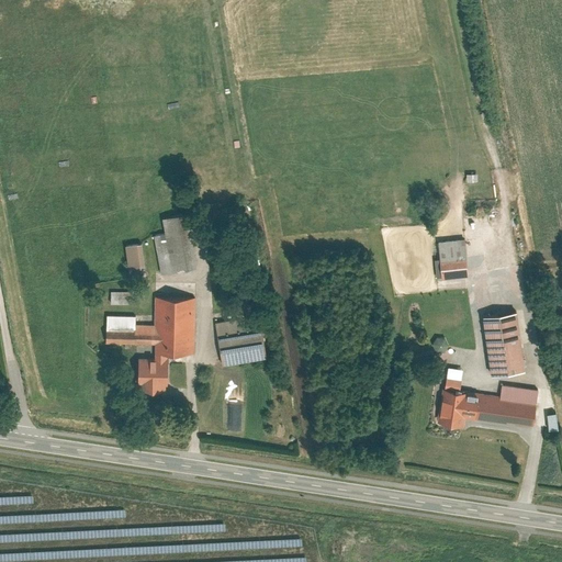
[(153,235),(161,273),(189,267),(178,214),(163,217),(165,233),(153,235)]
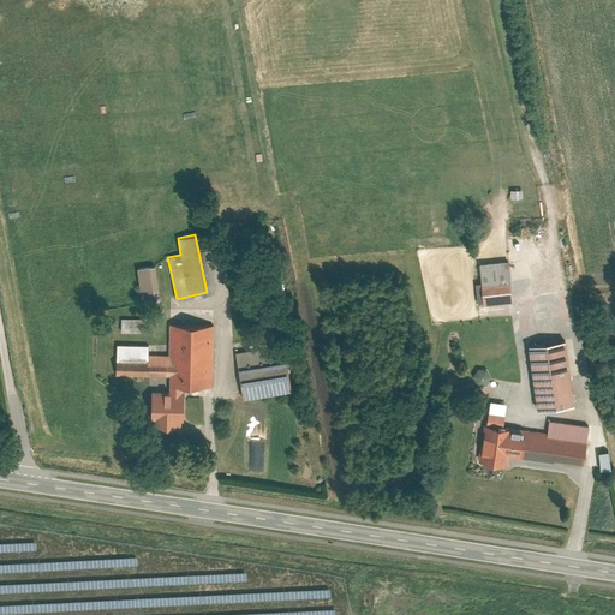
[(481,282),(481,286),(509,282),(509,284),(512,282),(508,261),(477,264),(481,282)]
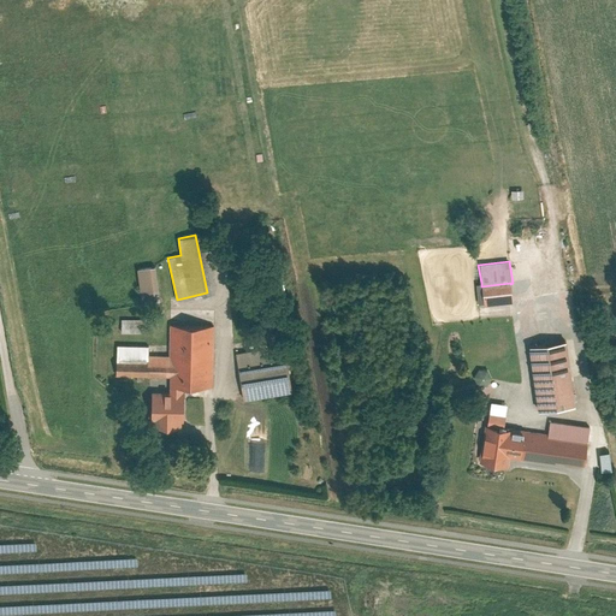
[(154,266),(136,268),(140,294),(158,291),(154,266)]
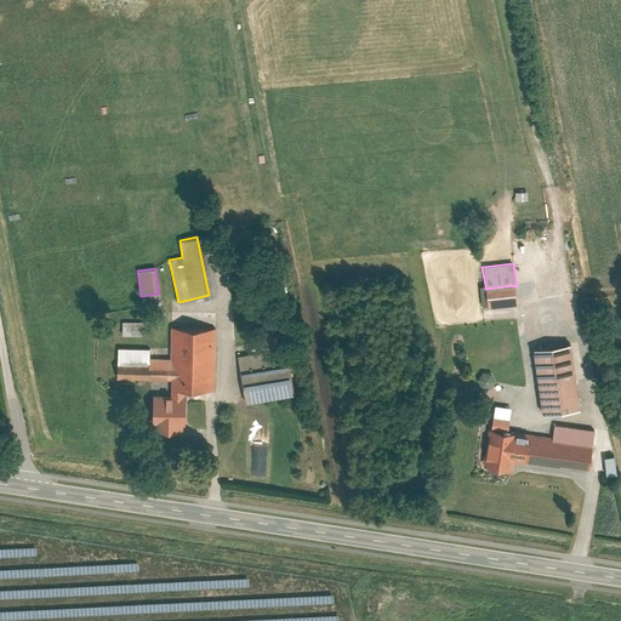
[(488,305),(488,307),(517,303),(514,286),(514,285),(485,289),(488,305)]
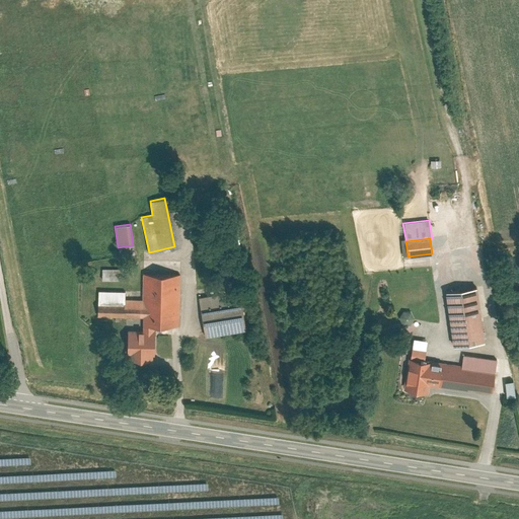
[(179,274),(143,273),(143,299),(124,298),(98,298),(97,315),(143,316),(143,324),(154,324),(178,324),(179,274)]
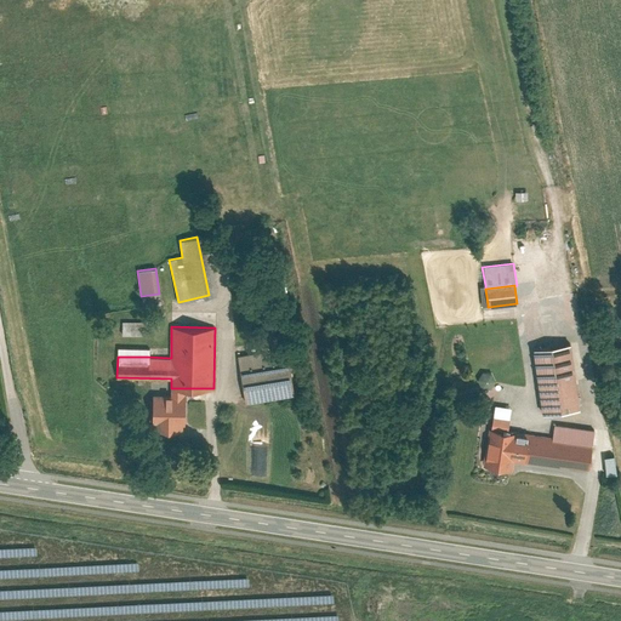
[(569,342),(533,348),(542,412),(579,408),(569,342)]
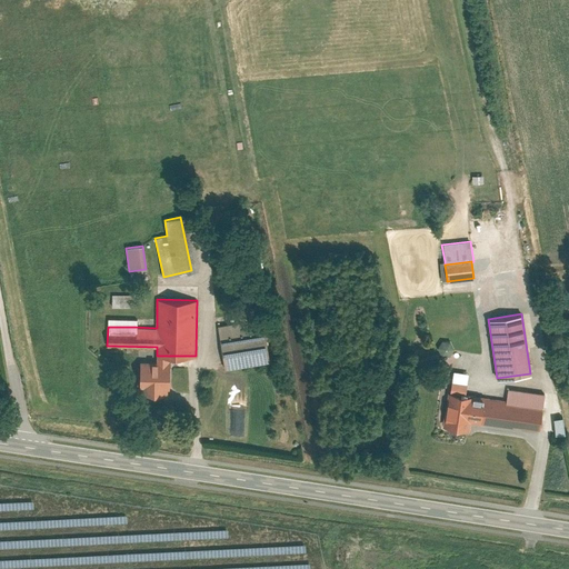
[(108,318),(108,327),(136,327),(136,319),(108,318)]
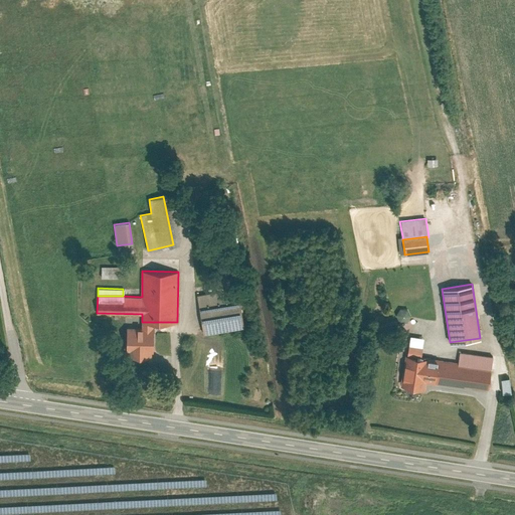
[(203,333),(243,326),(236,288),(196,295),(203,333)]
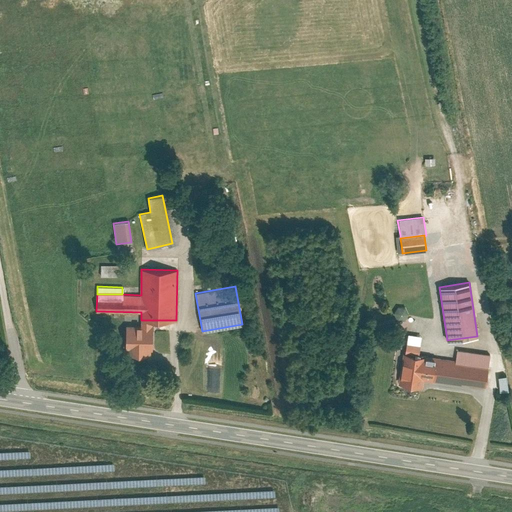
[(397,306),(394,313),(397,319),(404,319),(408,313),(404,307),(397,306)]
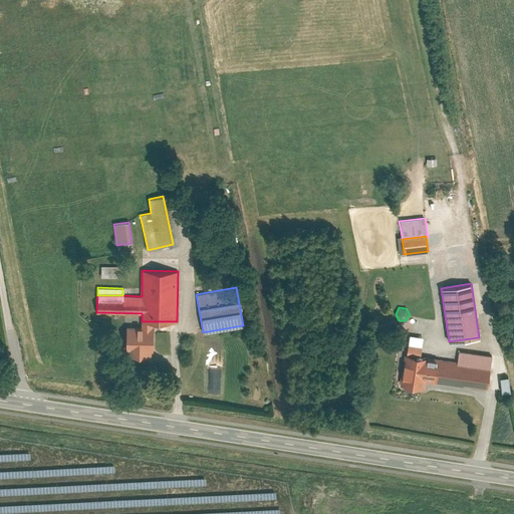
[(133,355),(152,355),(153,321),(142,321),(142,325),(126,325),(125,349),(134,349),(133,355)]
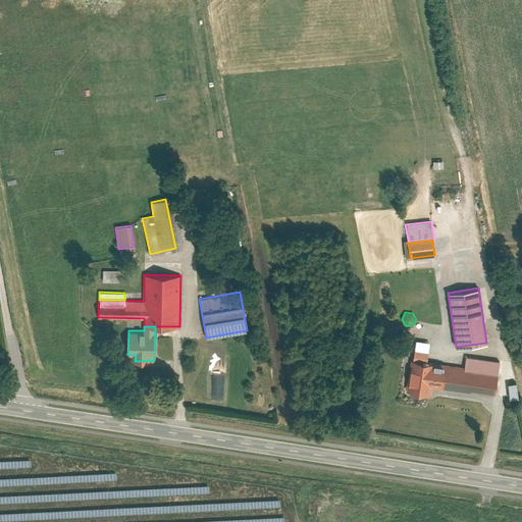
[(416,341),(414,350),(427,352),(429,343),(416,341)]
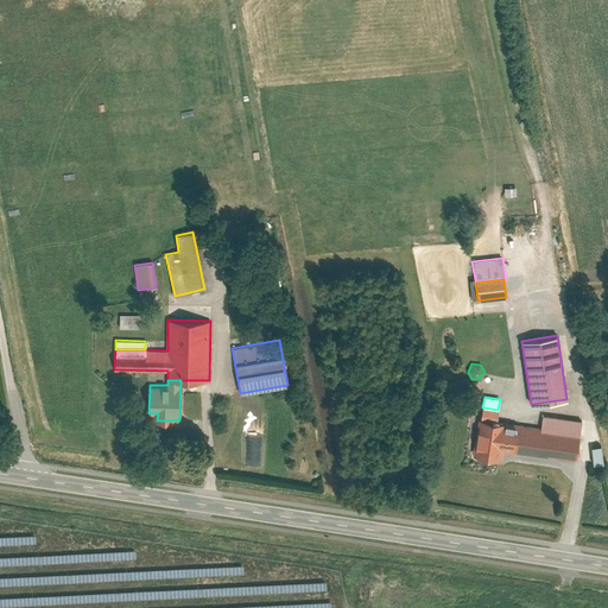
[(482,407),(481,418),(496,420),(498,410),(482,407)]
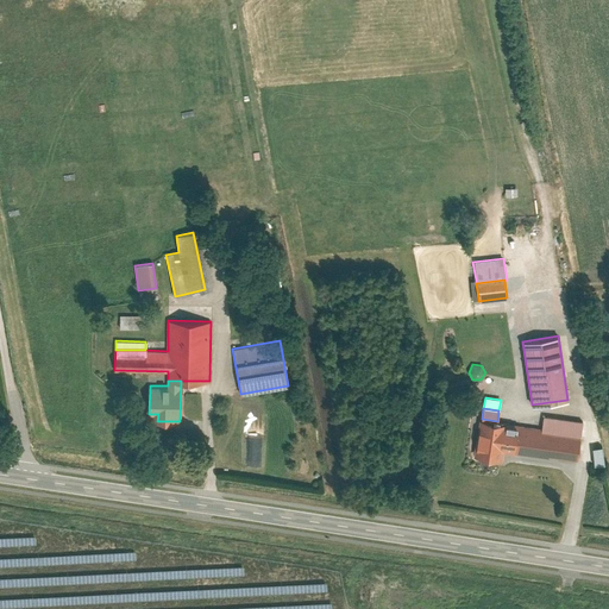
[(542,420),(541,427),(579,433),(579,434),(582,420),(542,415),(542,420)]
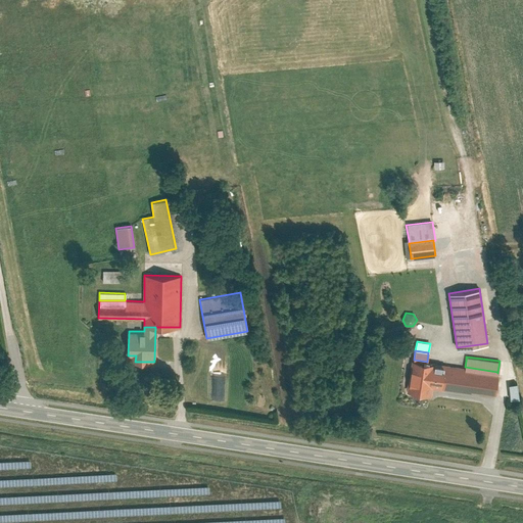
[(412,359),(407,391),(430,394),(431,387),(442,388),(445,365),(427,362),(414,360),(412,359)]
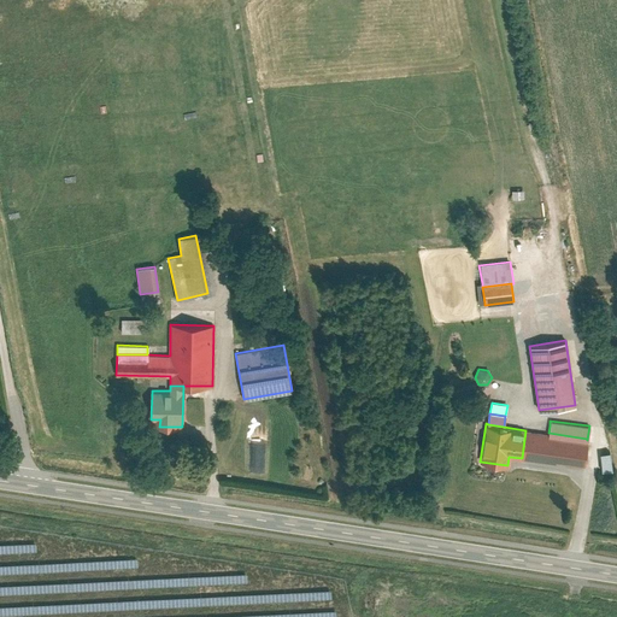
[(539,432),(526,430),(522,458),(556,463),(556,460),(583,464),(587,440),(587,439),(548,433),(539,432)]
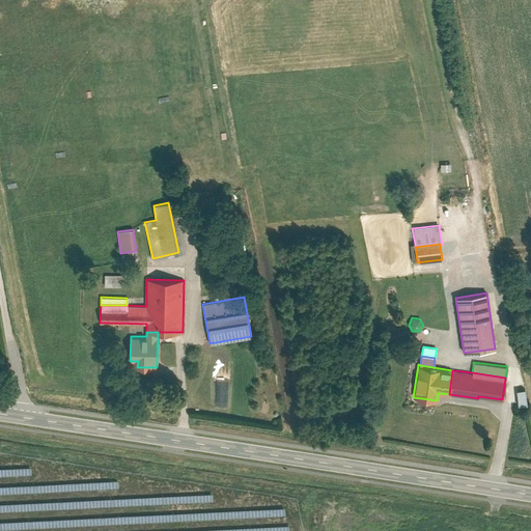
All buildings are outlined.
